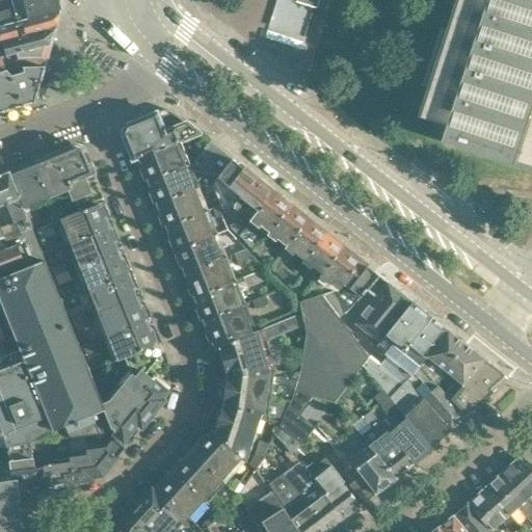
[(61,9),(58,0),(0,0),(0,26),(6,25),(5,24),(61,9)]
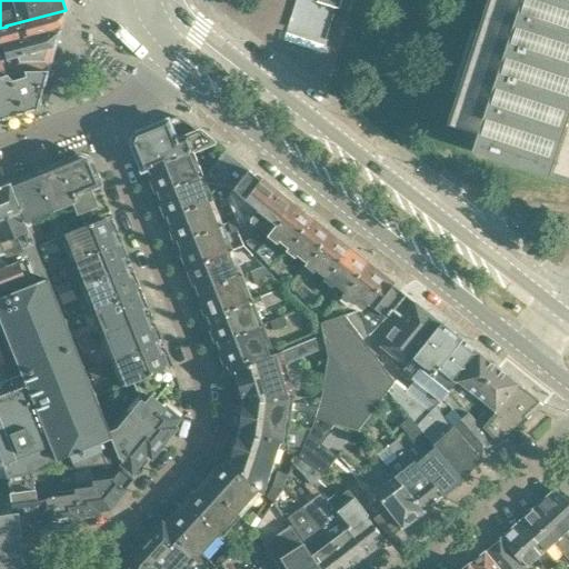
[(296,0),(286,33),(286,35),(285,40),(283,41),(320,53),(321,52),(322,47),(323,46),(336,8),(338,9),(338,8),(340,0),(296,0)]
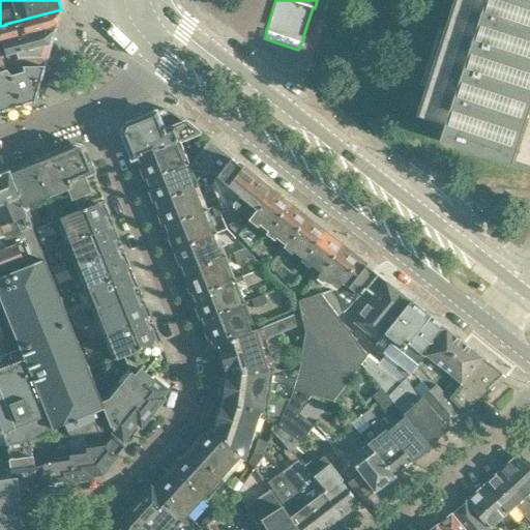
[(529,171),(529,0),(452,0),(443,29),(439,27),(420,86),(424,87),(415,116),(417,117),(433,122),(438,124),(445,126),(441,140),(441,141),(441,143),(529,171)]
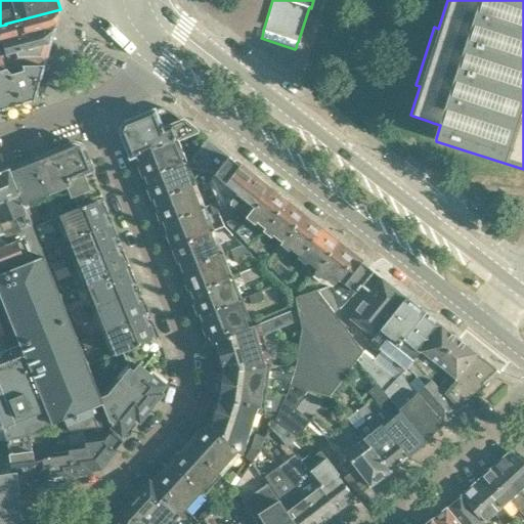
[(27,35),(55,28),(60,9),(5,24),(6,25),(0,26),(0,41),(2,41),(18,37),(15,27),(24,24),(27,35)]
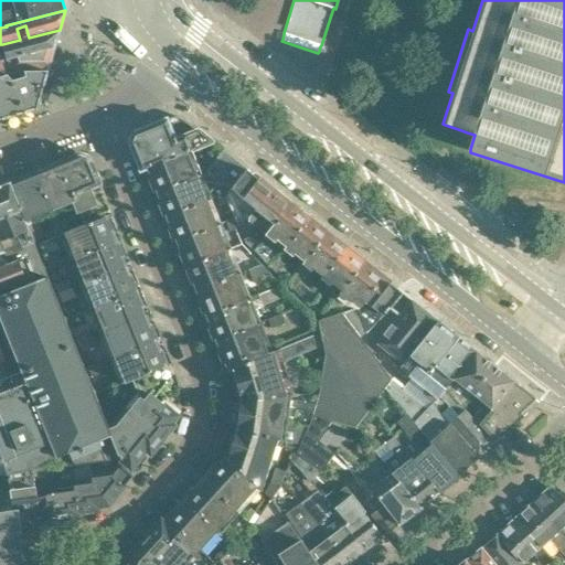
[(55,46),(60,30),(29,38),(20,40),(2,44),(7,60),(55,46)]
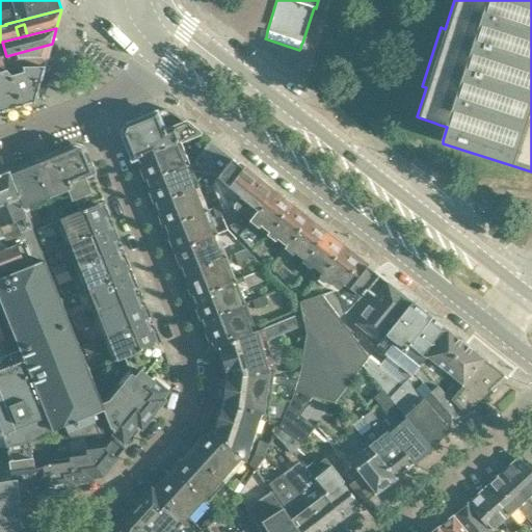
[(24,65),(45,67),(52,44),(6,56),(4,56),(8,71),(24,65)]
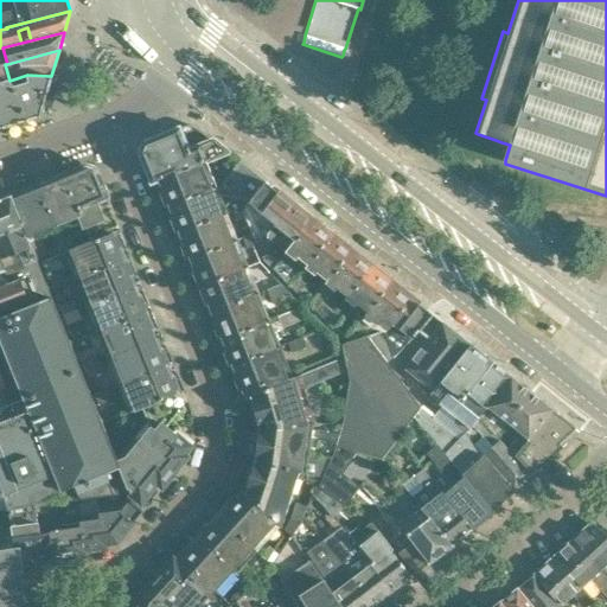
[(0,127),(39,115),(51,76),(27,75),(29,81),(13,87),(10,81),(0,83),(0,127)]
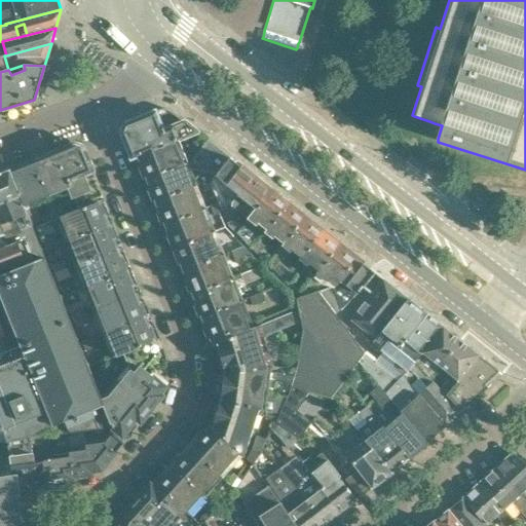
[(175,142),(196,133),(170,111),(168,110),(166,110),(165,109),(163,109),(161,109),(160,110),(136,119),(137,120),(127,124),(127,123),(125,124),(126,127),(125,132),(121,134),(122,135),(128,150),(127,150),(132,159),(140,156),(175,142)]
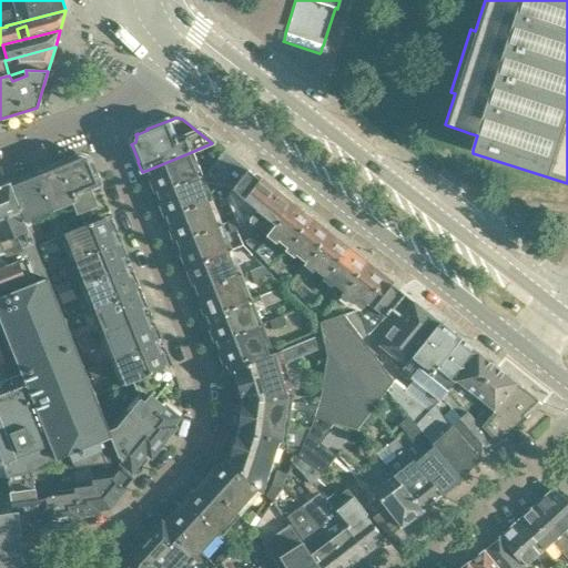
[(199,176),(189,153),(151,169),(154,179),(153,184),(155,190),(160,191),(160,192),(199,176)]
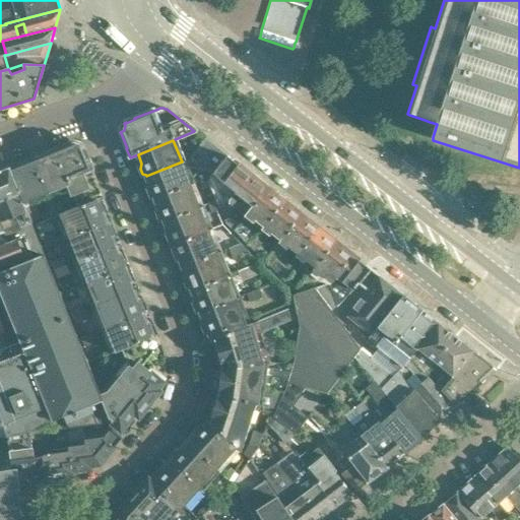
[(202,167),(216,148),(206,140),(191,158),(202,167)]
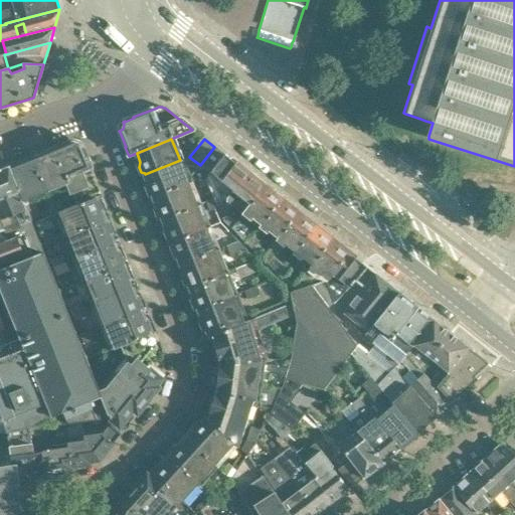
[(100,191),(87,157),(84,158),(80,148),(82,148),(81,146),(77,147),(73,146),(71,142),(69,143),(70,144),(61,148),(60,146),(55,148),(72,193),(75,201),(100,191)]
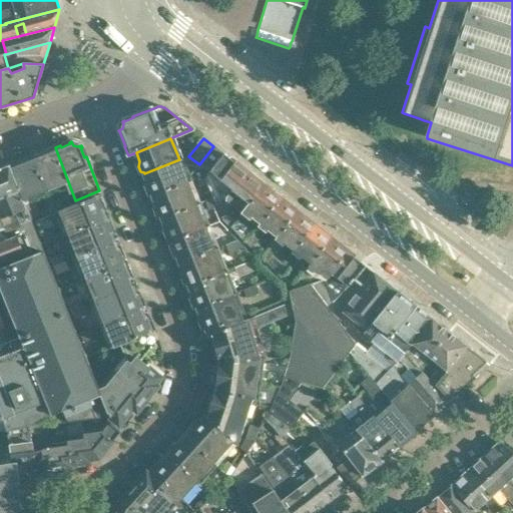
[(209,172),(223,154),(213,146),(199,164),(209,172)]
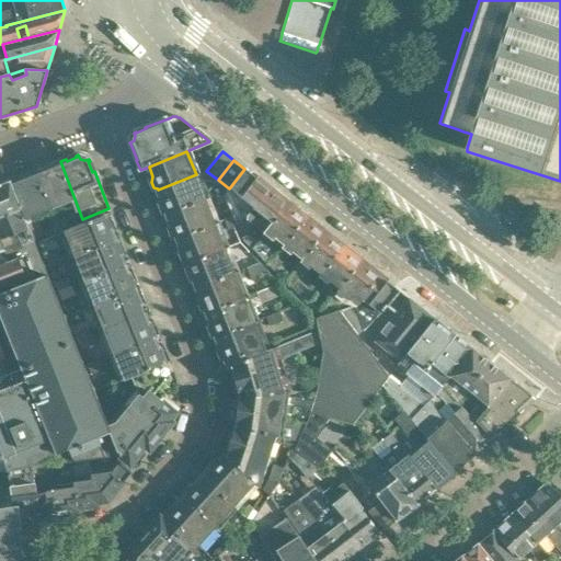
[(79,210),(60,161),(35,171),(50,209),(71,201),(76,212),(79,210)]
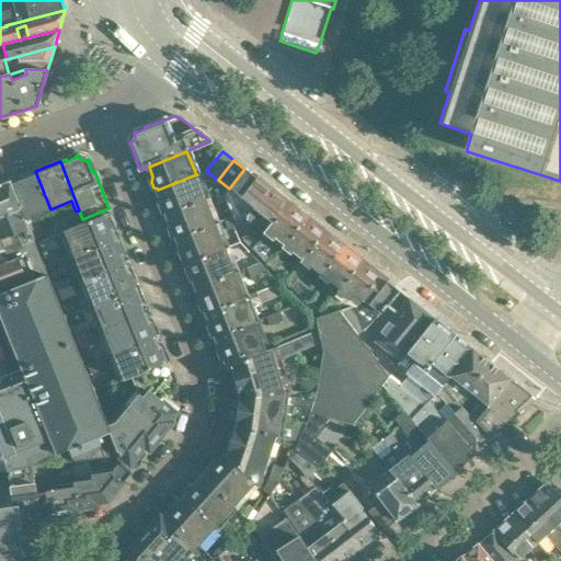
[(243,221),(270,189),(244,169),(229,189),(224,195),(237,224),(243,221)]
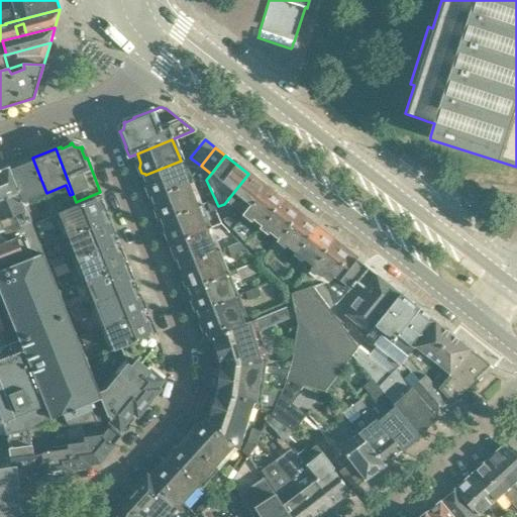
[(46,193),(32,158),(9,167),(23,202),(46,193)]
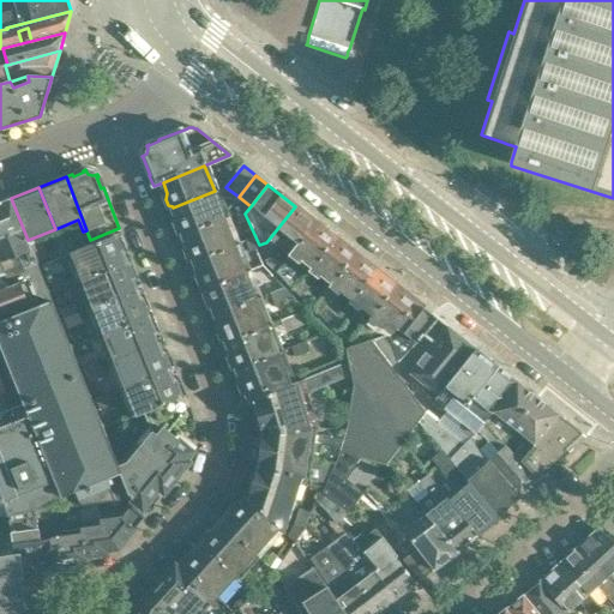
[(226,218),(215,191),(173,208),(178,221),(175,224),(179,232),(184,234),(226,218)]
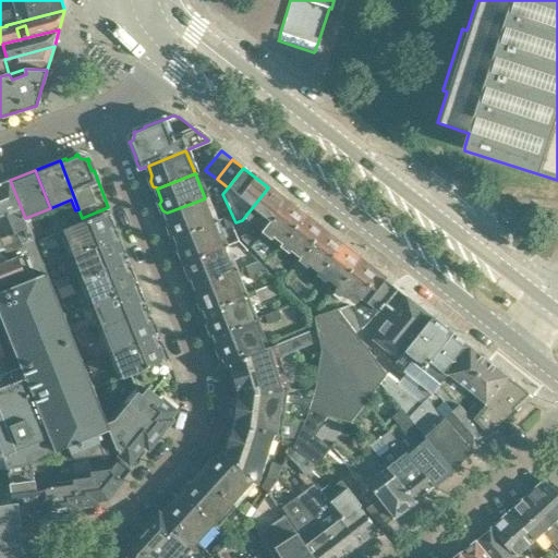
[(29,230),(25,218),(10,180),(0,183),(0,237),(7,254),(13,252),(15,257),(16,256),(24,276),(29,274),(45,267),(33,238),(29,230)]
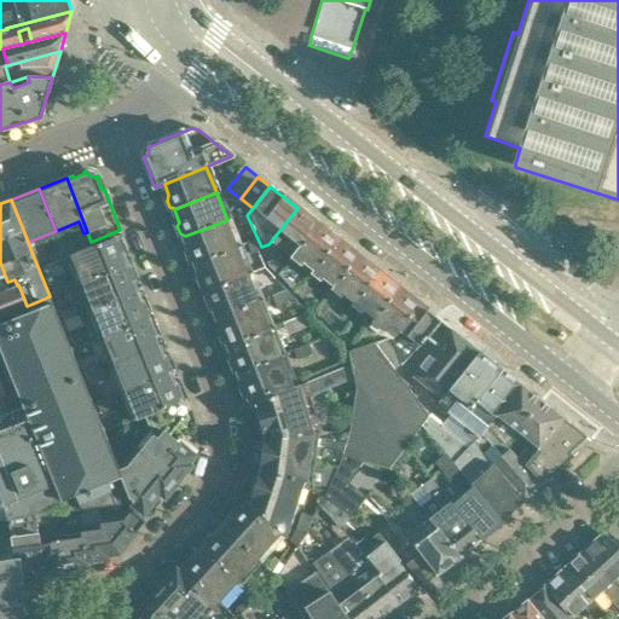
[(291,258),(318,224),(298,208),(268,244),(273,242),(291,258)]
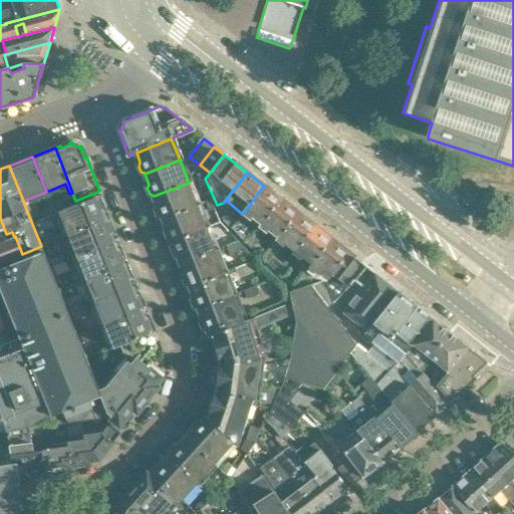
[(198,205),(189,183),(154,196),(158,207),(157,212),(159,217),(162,219),(163,219),(198,205)]
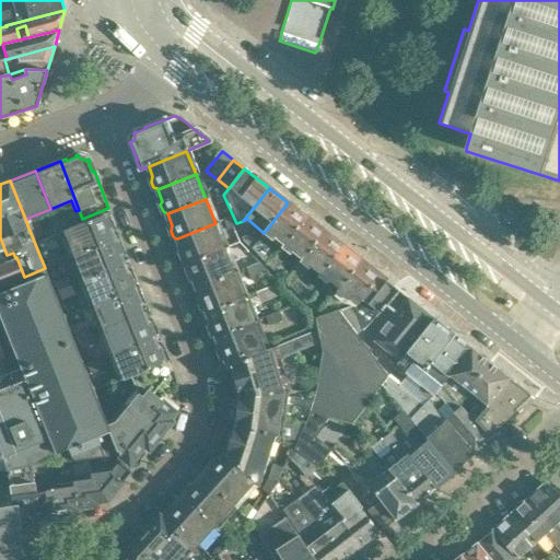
[(281,247),(305,217),(288,202),(264,233),(257,242),(252,248),(268,265),(275,256),(281,247)]
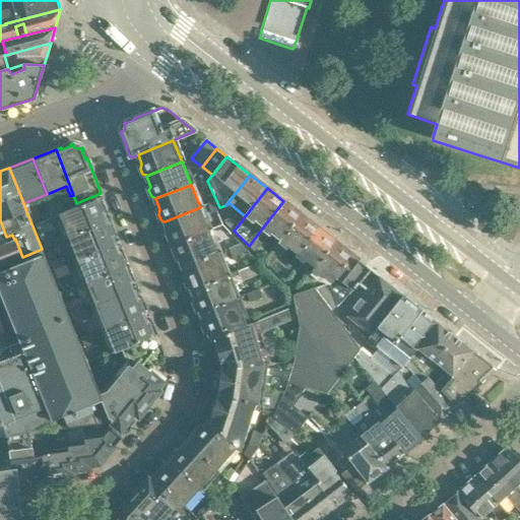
[(63,208),(60,201),(51,205),(53,212),(63,208)]
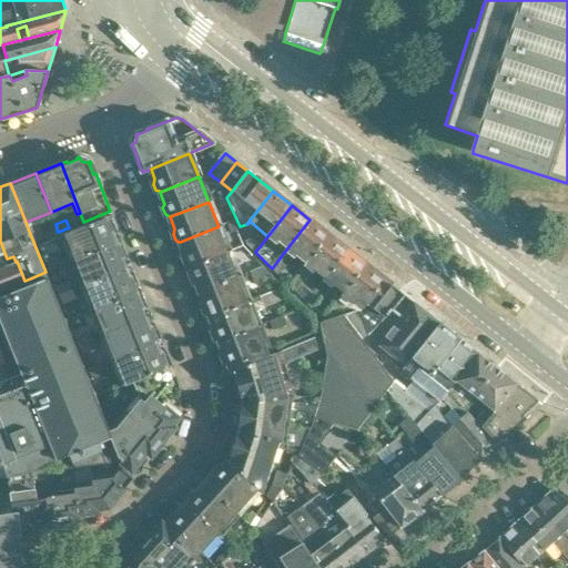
[(113,245),(109,233),(111,230),(108,223),(104,221),(103,220),(66,235),(75,260),(113,245)]
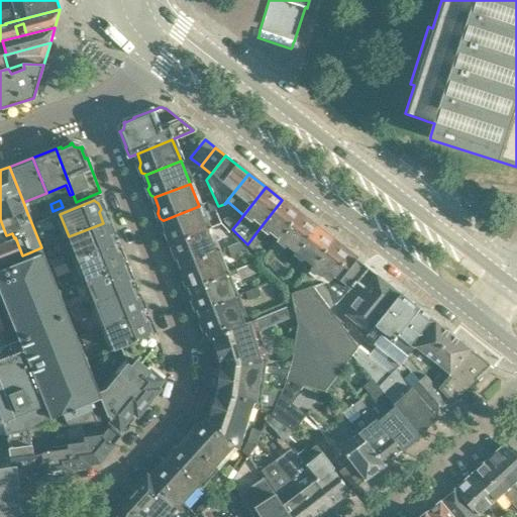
[(216,209),(212,200),(207,202),(211,211),(216,209)]
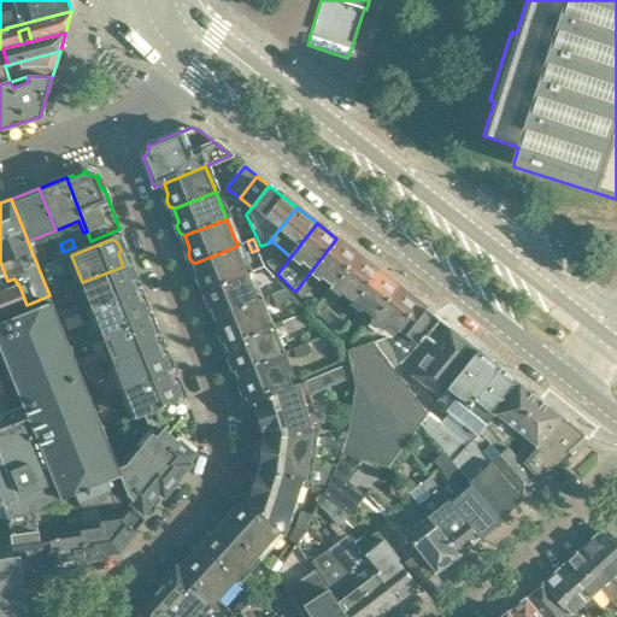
[(331,289),(357,256),(336,239),(310,272),(319,280),(322,277),(331,285),(330,288),(331,289)]
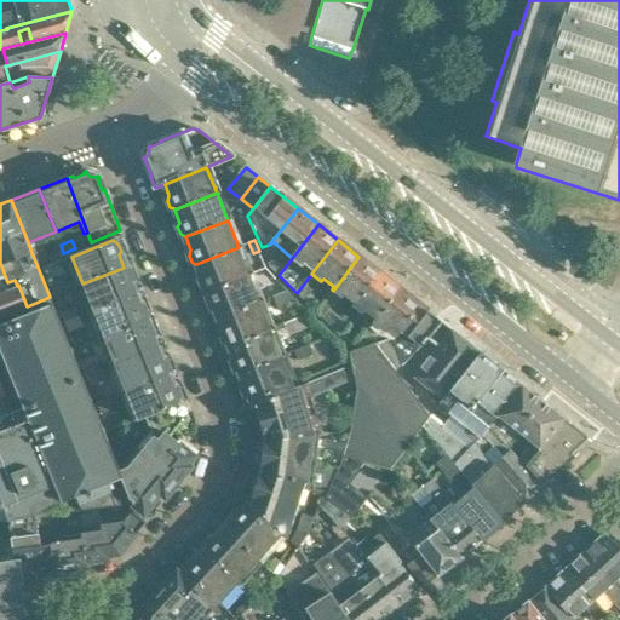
[(250,275),(239,247),(196,264),(200,275),(196,276),(204,293),(250,275)]
